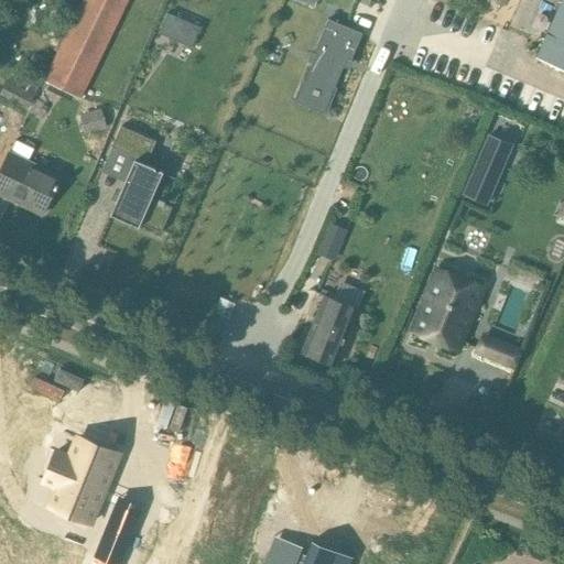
[(83,0),(44,80),(82,99),(129,0),(83,0)]
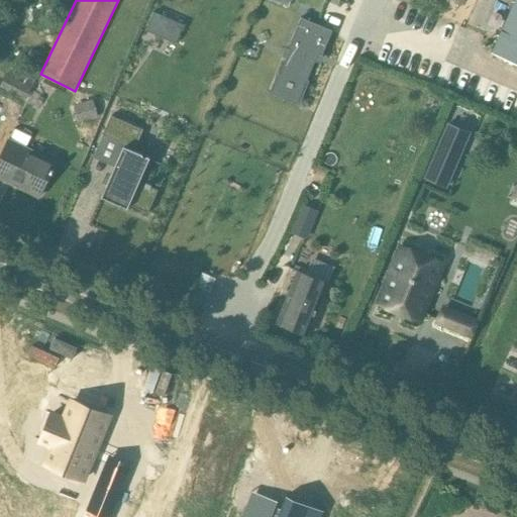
[(516,0),(513,0),(490,52),(516,64),(516,0)]
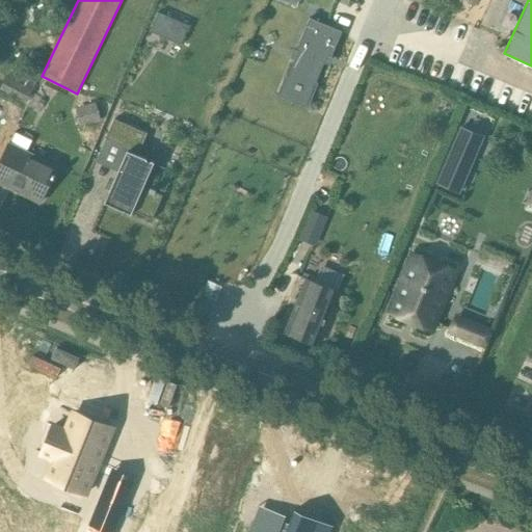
[(158,12),(150,32),(161,36),(169,18),(158,12)]
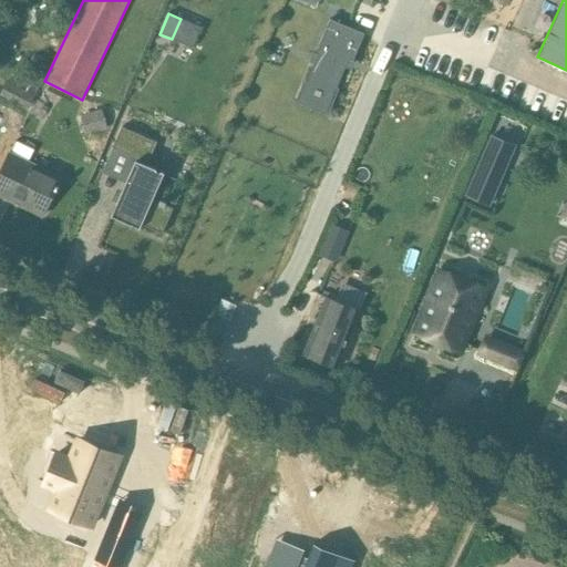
[(307,82),(305,88),(316,92),(315,94),(320,98),(321,95),(332,100),(337,88),(346,68),(349,59),(353,61),(364,33),(330,19),(316,54),(318,54),(315,63),(307,82)]
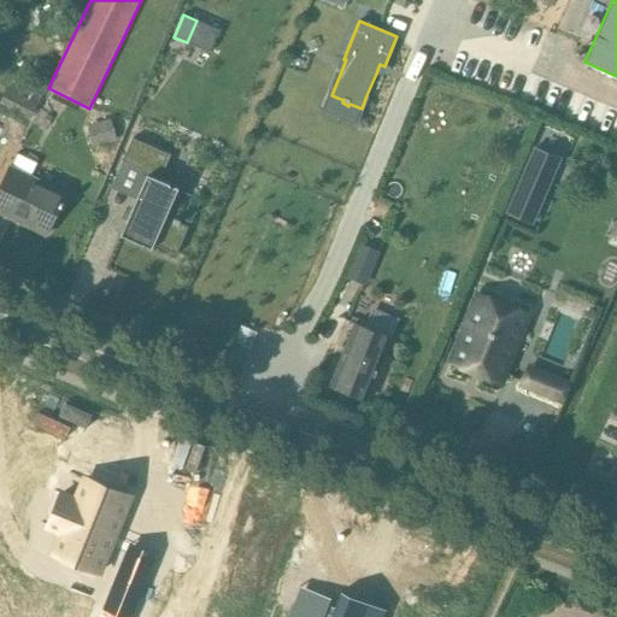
[(43,95),(12,81),(0,104),(31,119),(43,95)]
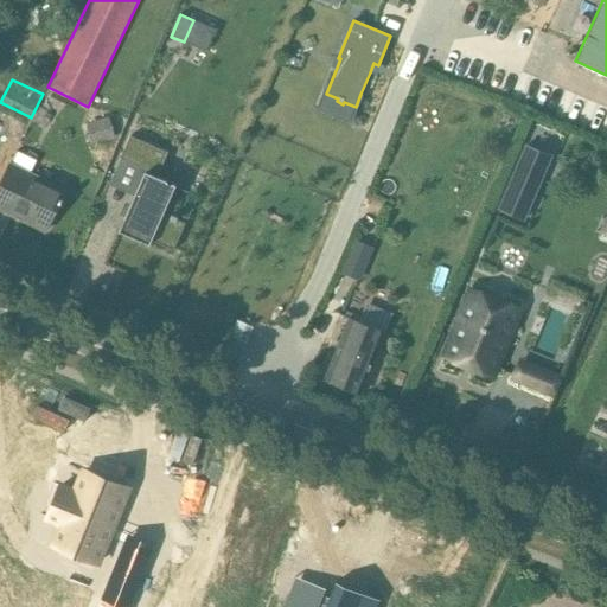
[(116,139),(109,116),(87,123),(94,145),(116,139)]
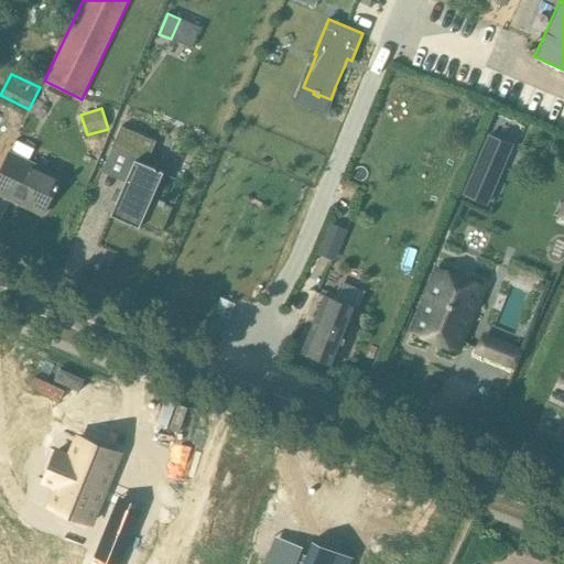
[(136,154),(109,215),(137,227),(139,223),(160,232),(171,206),(150,197),(161,172),(144,164),(154,141),(119,126),(111,143),(136,154)]
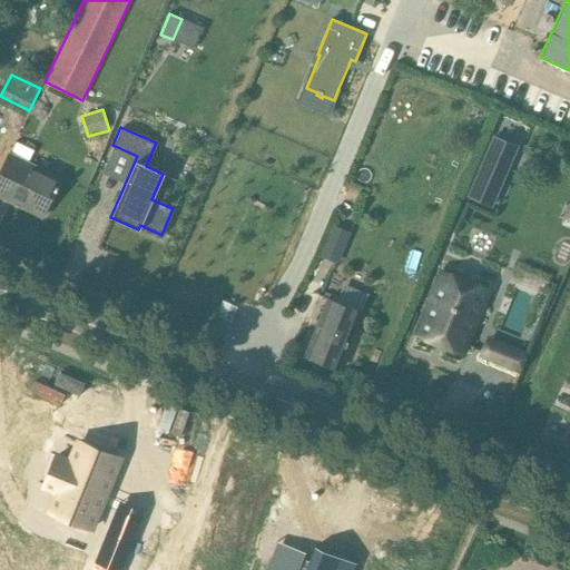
[(494,137),(469,196),(491,206),(518,147),(494,137)]
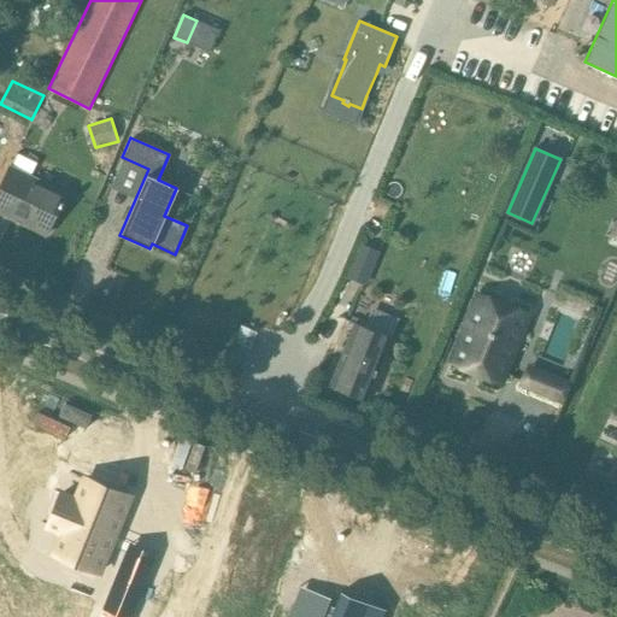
[(66,194),(10,168),(0,187),(0,211),(46,235),(66,194)]
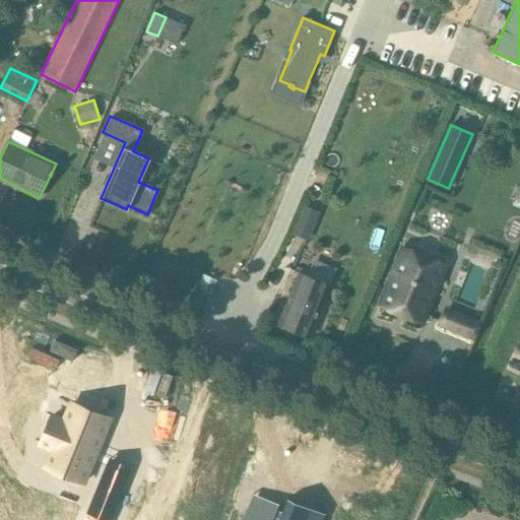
[(303,205),(291,234),(307,240),(318,211),(303,205)]
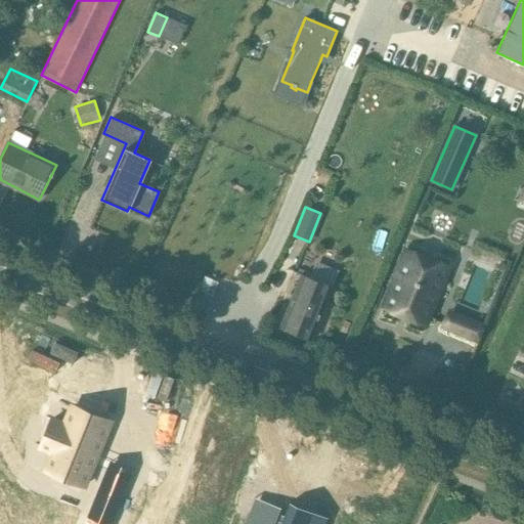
[(425,323),(448,267),(407,251),(385,307),(425,323)]
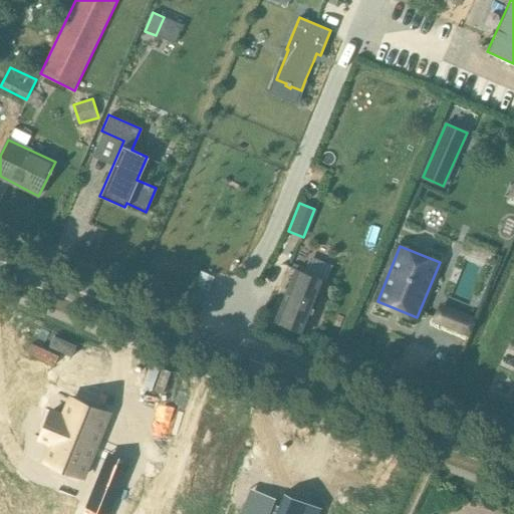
[(284,300),(275,321),(306,333),(326,281),(296,269),(284,300)]
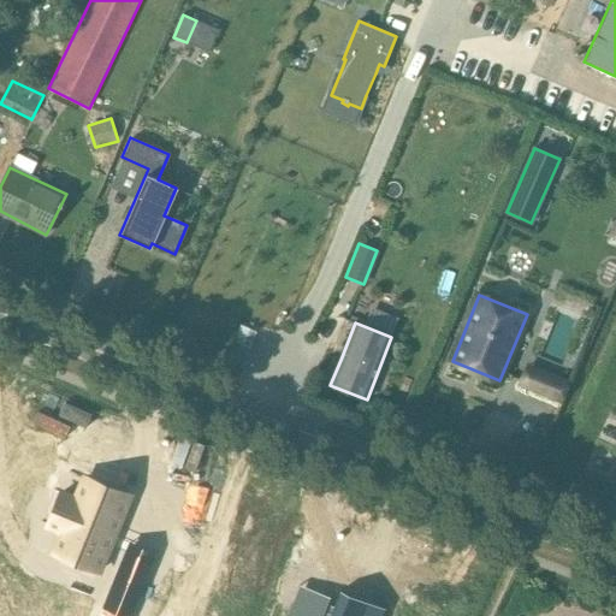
[(42,521),(41,523),(63,532),(54,554),(100,572),(111,544),(124,550),(106,594),(96,615),(128,615),(154,552),(128,542),(114,535),(130,496),(71,472),(70,473),(84,479),(76,499),(55,490),(54,492),(61,495),(49,523),(42,521)]
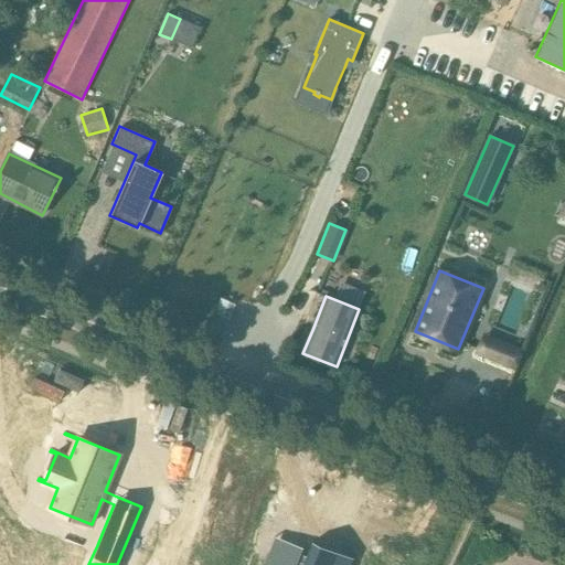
[(268,554),(264,564),(351,564),(354,558),(353,557),(351,561),(312,545),(313,542),(312,542),(307,556),(305,562),(298,560),(300,554),(300,553),(295,564),(287,564),(268,557),(269,554),(268,554)]
